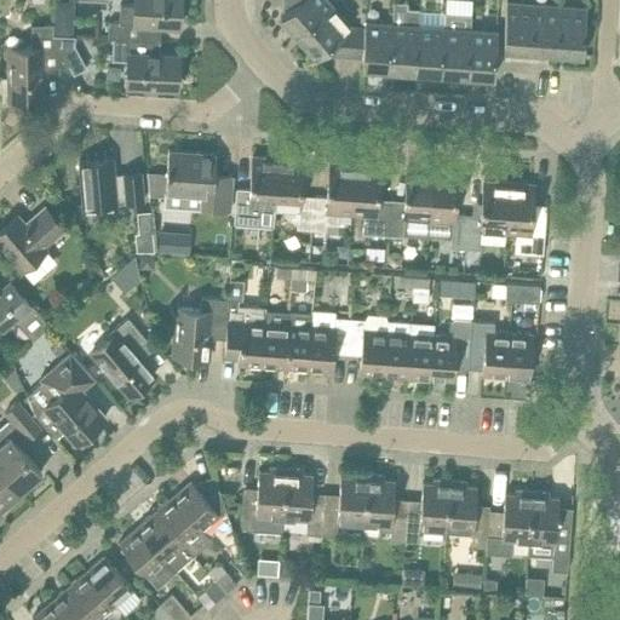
[(133,0),(135,4),(120,4),(120,21),(108,21),(108,39),(113,39),(160,40),(151,39),(153,24),(179,26),(181,0),(133,0)]
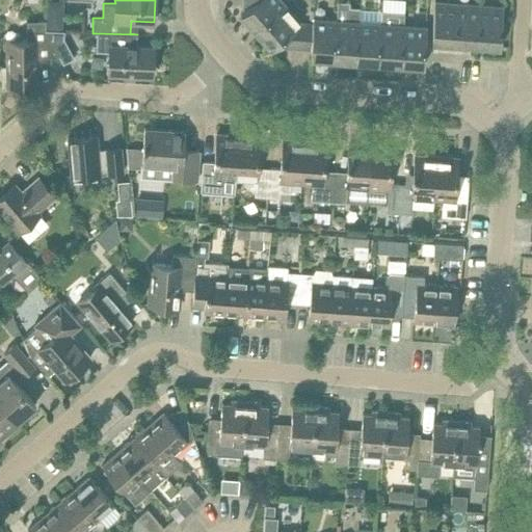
[(243,0),(243,4),(246,8),(240,14),(256,30),(286,4),(282,0),(243,0)]
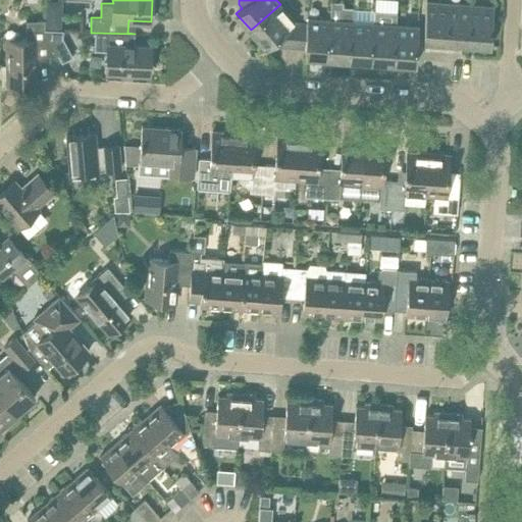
[(374,22),(371,61),(393,62),(396,23),(397,10),(397,0),(375,0),(375,8),(374,22)]
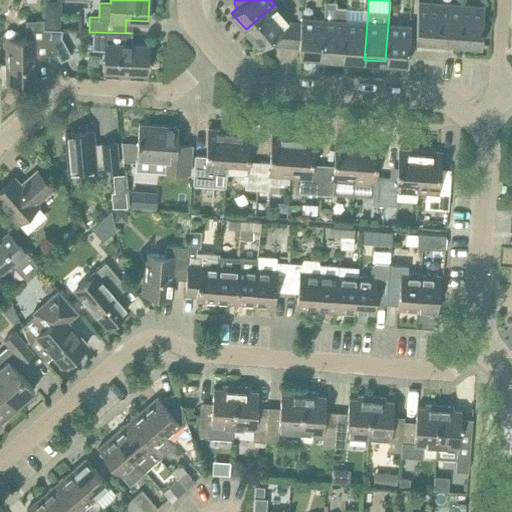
[(440,3),(418,1),(415,39),(437,41),(440,3)]
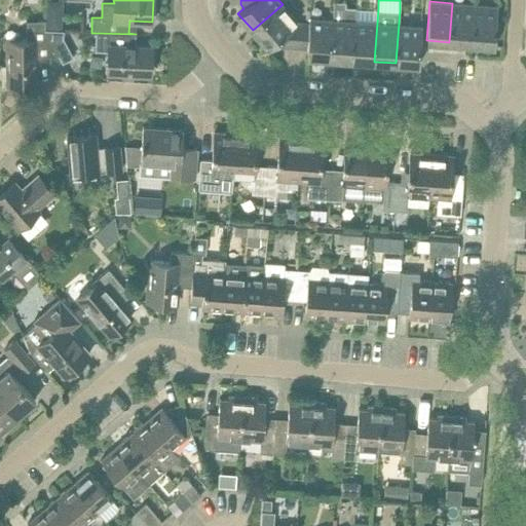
[(475,4),(452,3),(449,42),(472,44),(475,4)]
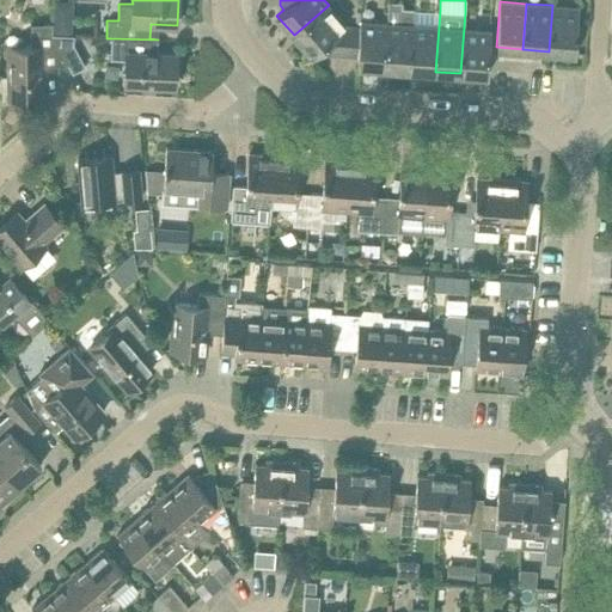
[(346,25),(329,5),(294,35),(312,55),(318,49),(322,54),(357,56),(360,28),(346,26),(346,25)]
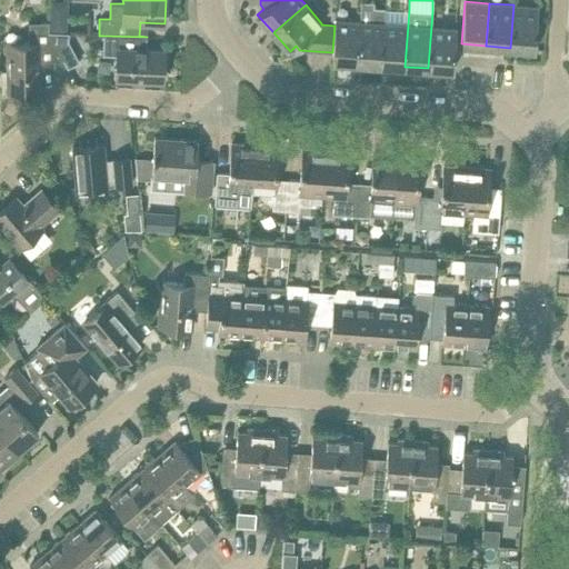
[(538,7),(513,5),(510,48),(535,49),(538,7)]
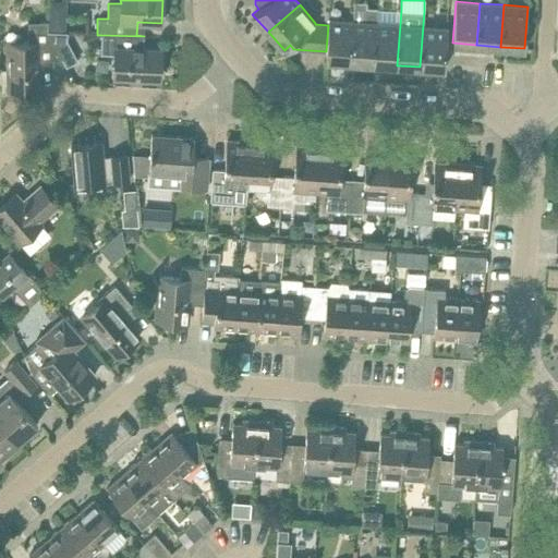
[(352,20),(350,62),(358,62),(359,67),(368,68),(371,63),(373,63),(377,8),(366,7),(365,21),(352,20)]
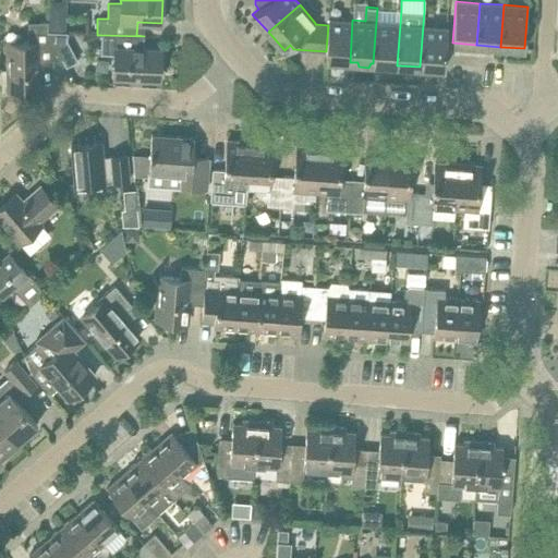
[(352,20),(328,19),(328,25),(326,51),(326,60),(350,62),(352,20)]
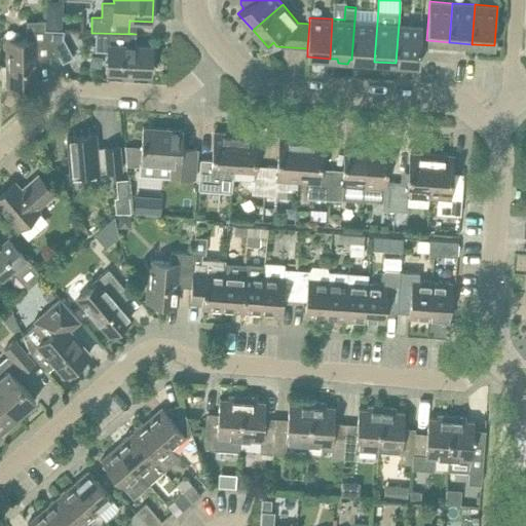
[(377,23),(354,21),(351,60),(360,61),(361,65),(369,66),(371,62),(374,62),(377,23)]
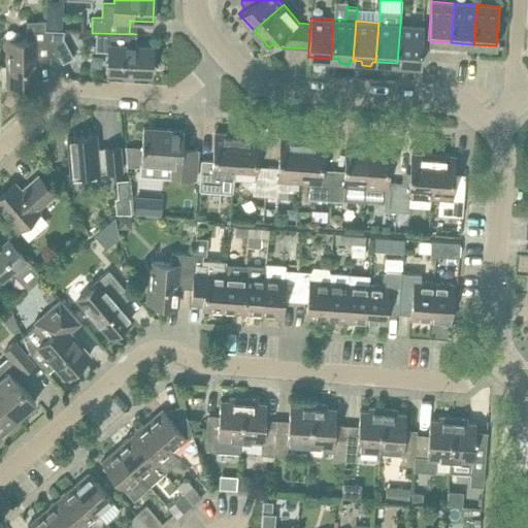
[(423,26),(400,24),(397,63),(405,64),(406,68),(416,69),(417,65),(421,65),(422,52),(423,26)]
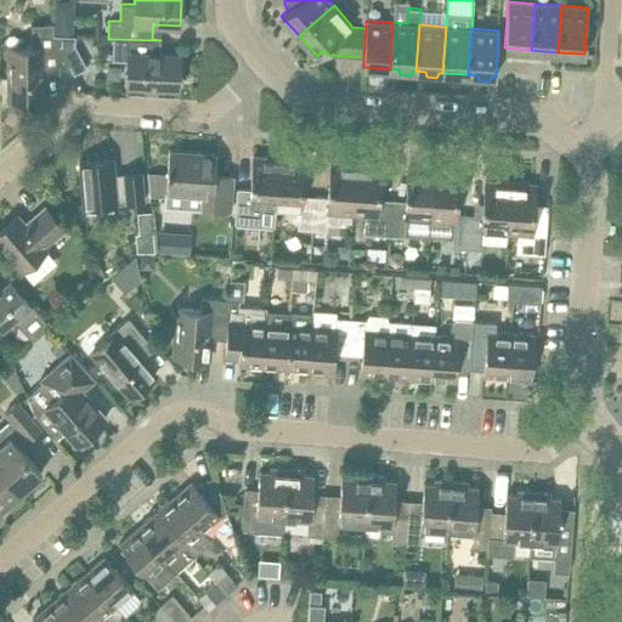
[(7,47),(9,77),(9,101),(44,101),(44,72),(60,72),(60,66),(69,66),(52,34),(30,34),(32,46),(7,47)]
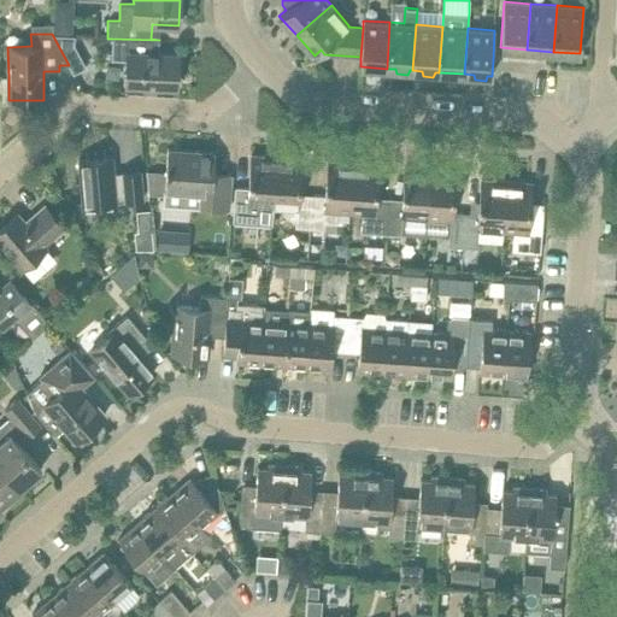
[(72,35),(52,34),(69,65),(74,74),(86,66),(74,45),(75,35),(72,35)]
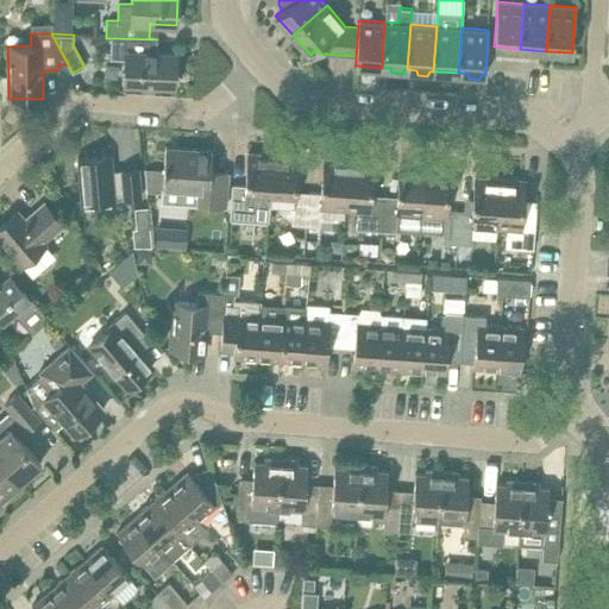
[(157,39),(111,38),(110,58),(126,58),(125,82),(174,85),(175,54),(156,52),(157,39)]
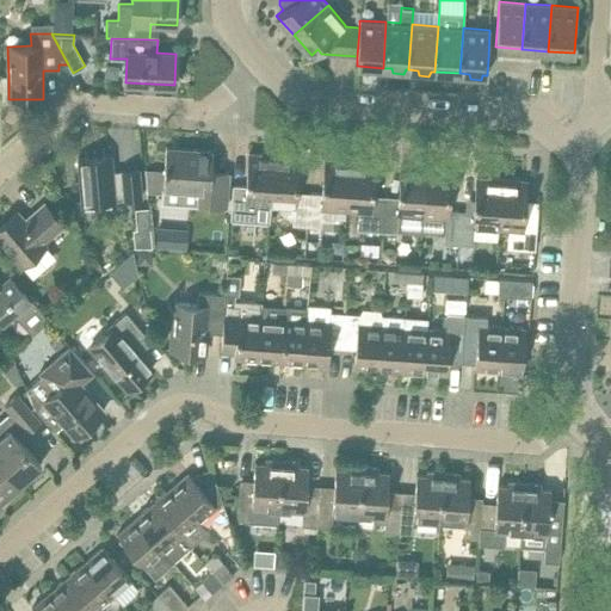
[(165,166),(144,165),(147,186),(162,187),(161,203),(198,205),(226,208),(227,196),(229,172),(211,171),(213,150),(166,147),(165,166)]
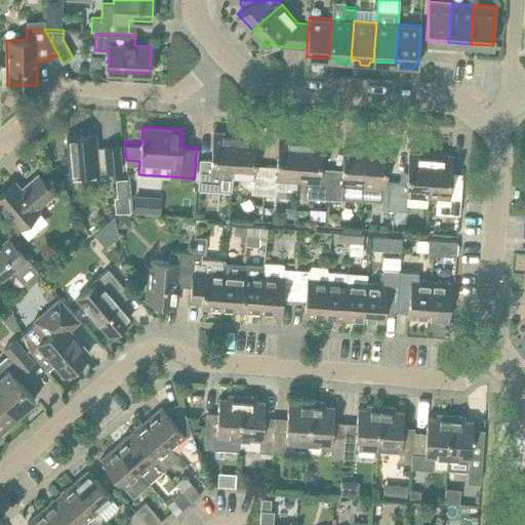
[(211,159),(200,159),(198,190),(231,192),(235,133),(213,131),(211,159)]
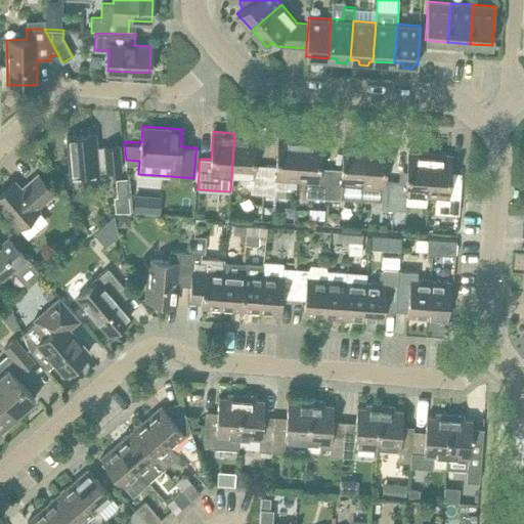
[(67,135),(69,156),(71,174),(121,169),(121,166),(119,145),(96,146),(95,133),(67,135)]
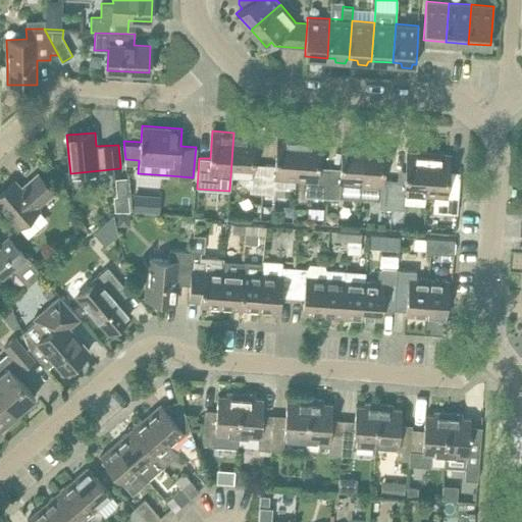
[(250,192),(262,193),(264,164),(253,163),(255,134),(233,133),(230,174),(241,175),(240,181),(245,186),(250,186),(250,192)]
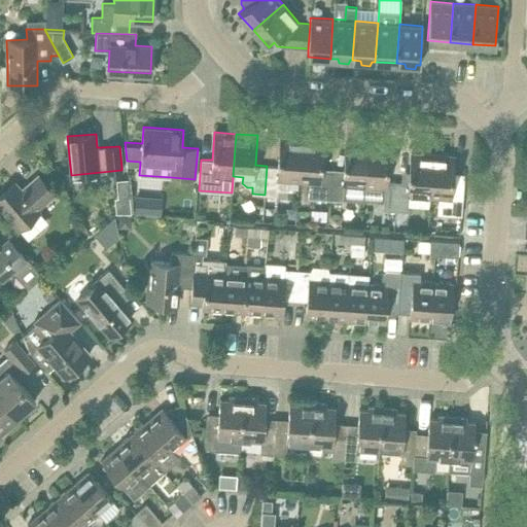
[(267,166),(265,195),(277,196),(277,190),(287,190),(288,180),(299,181),(302,139),(280,137),(278,167),(267,166)]
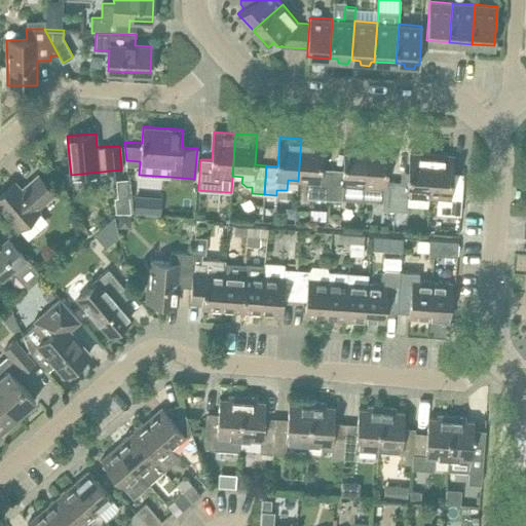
[(307,197),(329,199),(332,171),(321,170),(323,140),(301,139),(298,181),(308,182),(307,197)]
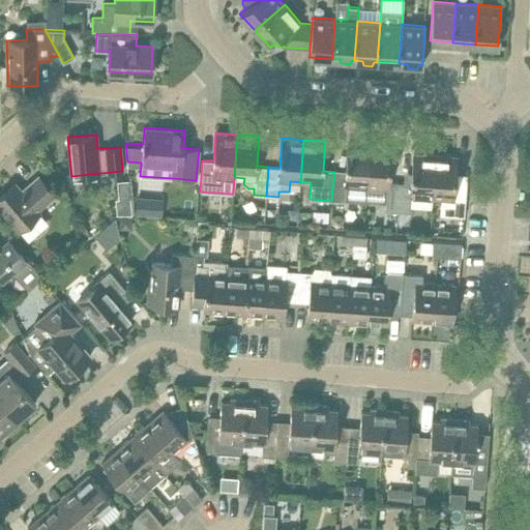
[(334,172),(332,201),(345,202),(346,187),(365,189),(370,144),(348,143),(346,173),(334,172)]
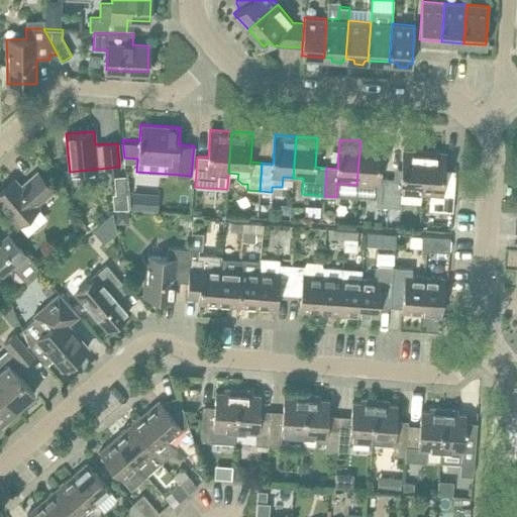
[(360,140),(356,185),(377,186),(376,200),(376,206),(388,207),(390,179),(379,178),(382,142),(360,140)]
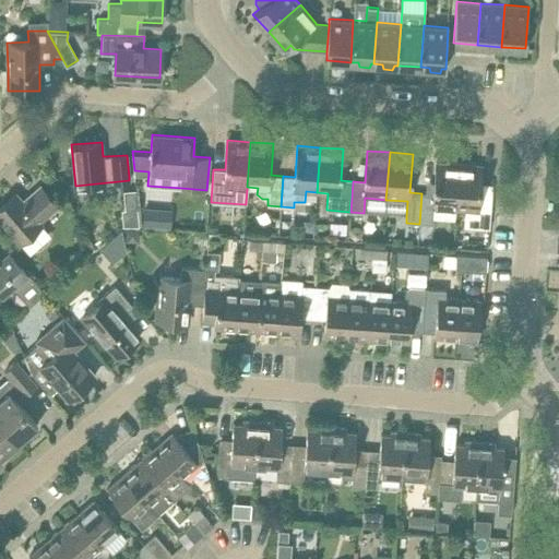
[(421,193),(419,224),(432,224),(433,218),(433,207),(455,209),(459,164),(436,162),(435,183),(430,183),(426,190),(426,193),(421,193)]
